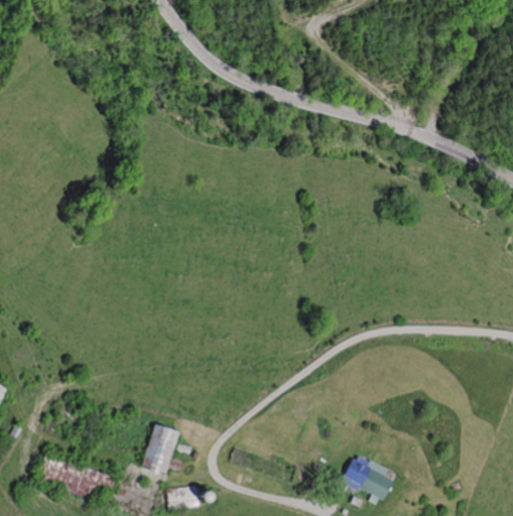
[(0,406),(9,390),(0,385),(0,406)]
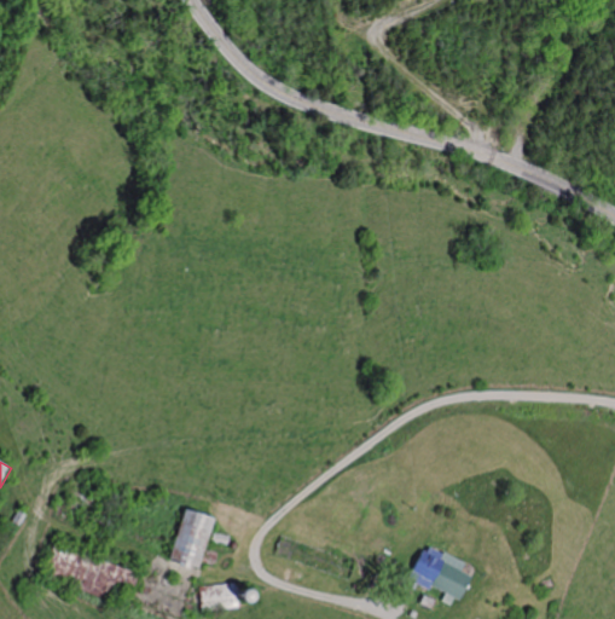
[(184,568),(185,565),(197,568),(201,560),(215,565),(219,554),(203,549),(213,519),(184,510),(169,559),(175,561),(174,566),(184,568)]
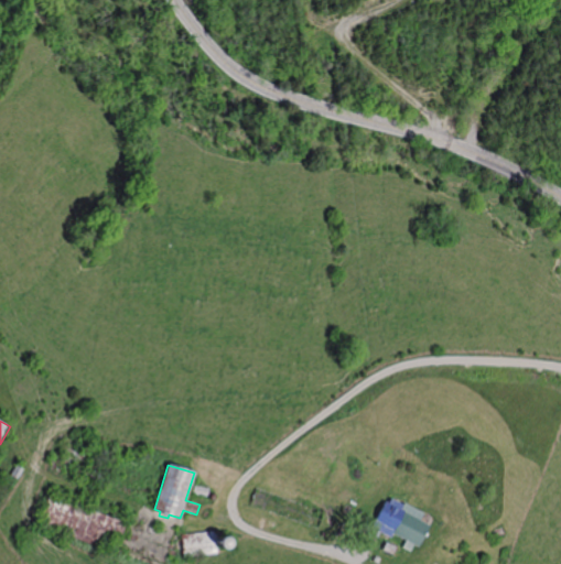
[(207,496),(208,489),(193,486),(192,492),(207,496)]
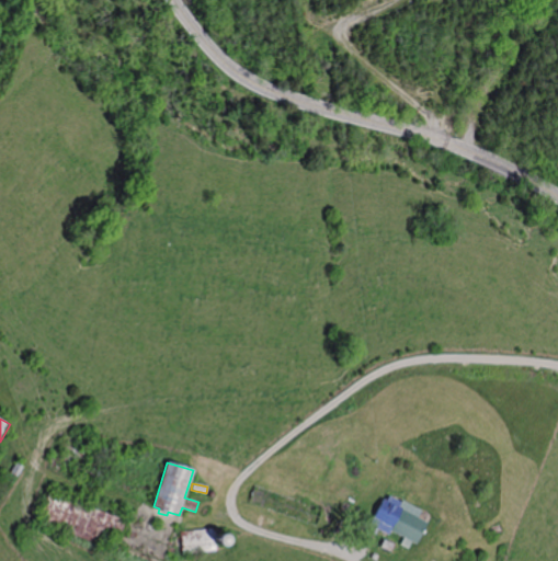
[(52,492),(42,522),(118,549),(128,521),(52,492)]
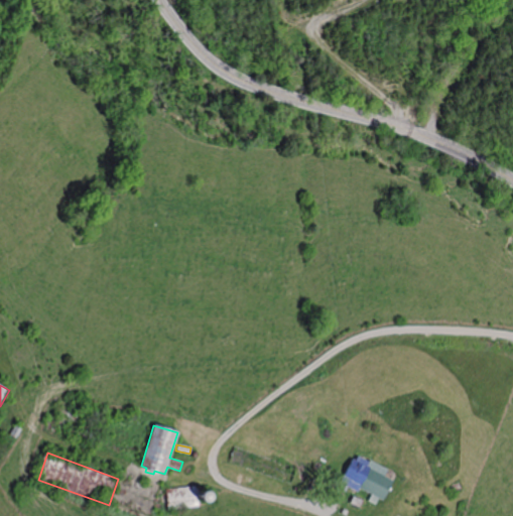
[(376,505),(379,498),(383,500),(393,482),(383,477),(386,470),(369,461),(369,462),(358,457),(356,461),(353,459),(341,481),(349,485),(348,487),(358,492),(360,489),(372,495),(369,501),(376,505)]
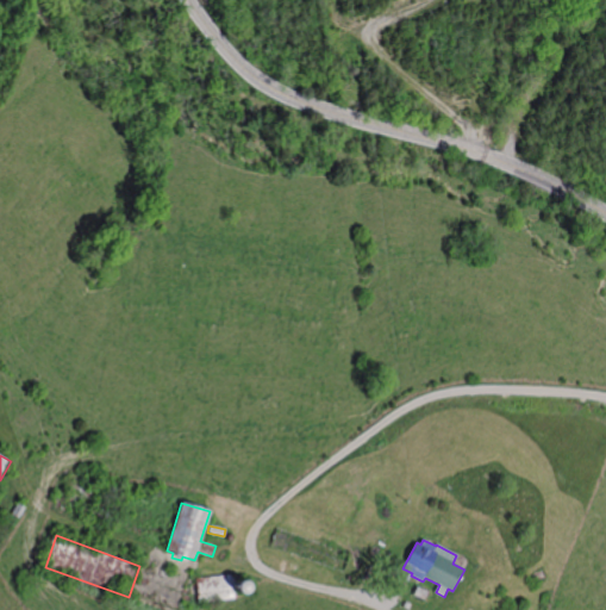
[(200,603),(236,598),(232,573),(197,578),(200,603)]
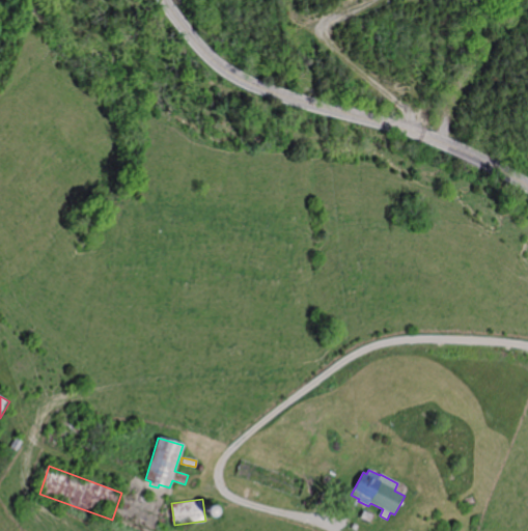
[(370,522),(373,515),(364,511),(361,519),(370,522)]
